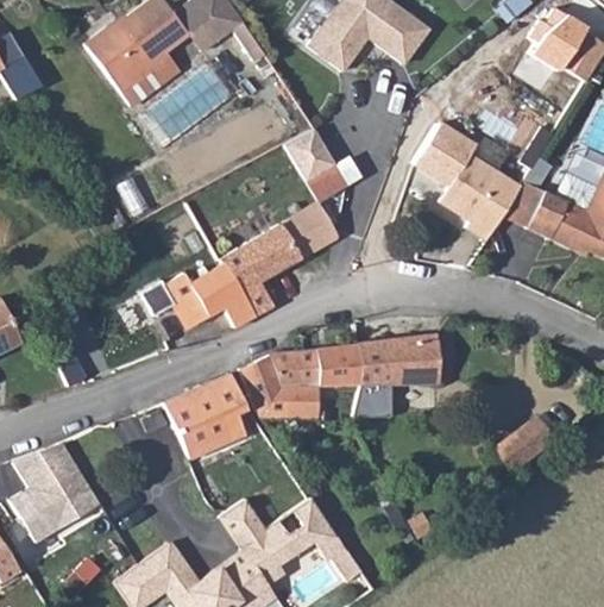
[(168,0),(145,0),(130,12),(161,60),(169,52),(165,48),(189,29),(168,0)]
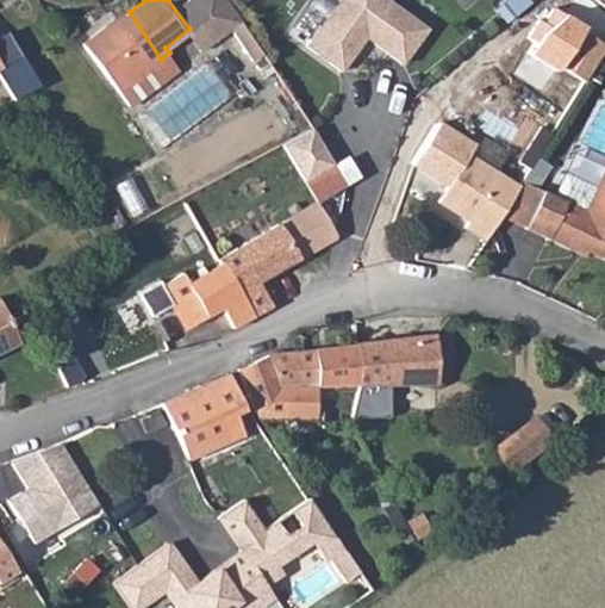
[(267,49),(231,0),(198,0),(222,32),(232,25),(256,57),(267,49)]
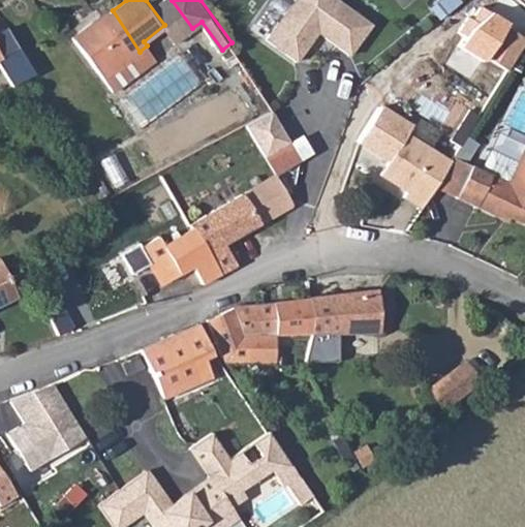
[(376,23),(343,0),(297,0),(271,37),(301,60),(322,30),(354,53),(376,23)]
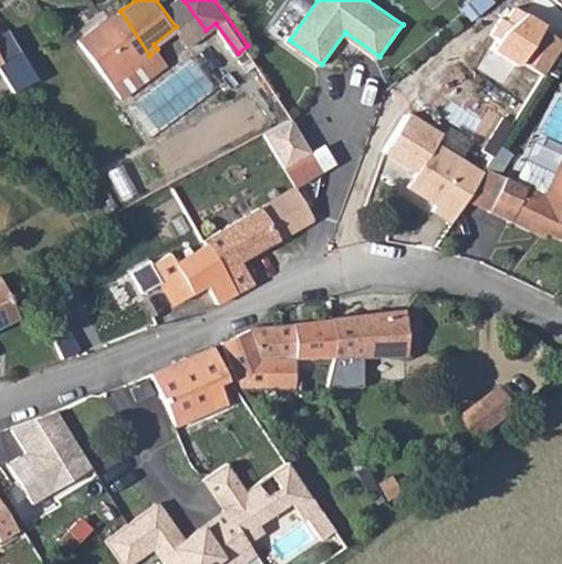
[(149,55),(121,11),(104,23),(101,21),(79,39),(108,77),(139,54),(144,60),(149,55)]
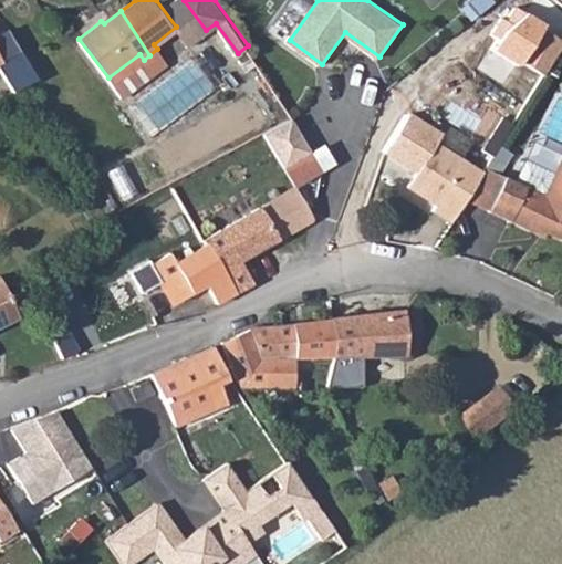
[(509,31),(497,50),(542,80),(561,51),(561,42),(545,32),(545,22),(532,14),(509,31)]
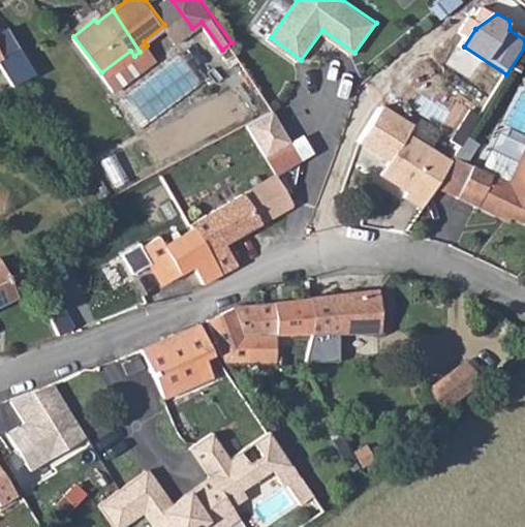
[(130,51),(101,72),(114,89),(156,57),(147,45),(140,52),(134,56),(130,51)]
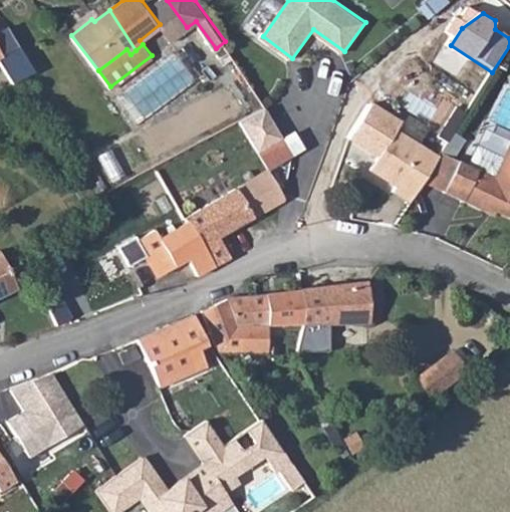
[(266,104),(242,117),(260,150),(284,137),(266,104)]
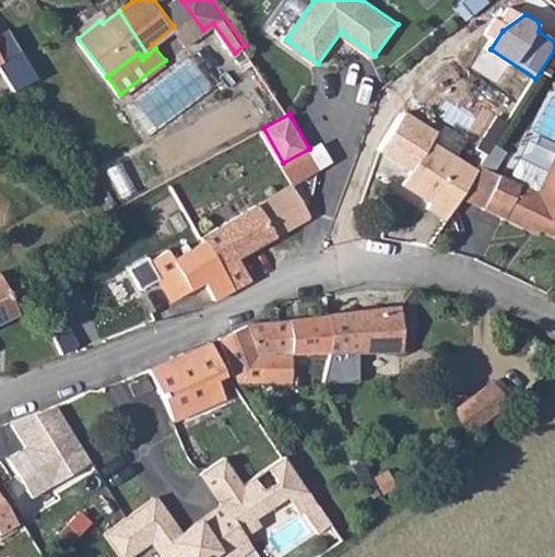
[(482,170),(480,175),(434,146),(439,137),(408,116),(382,156),(415,176),(405,190),(433,206),(429,212),(449,223),(462,202),(487,213),(502,178),(482,170)]
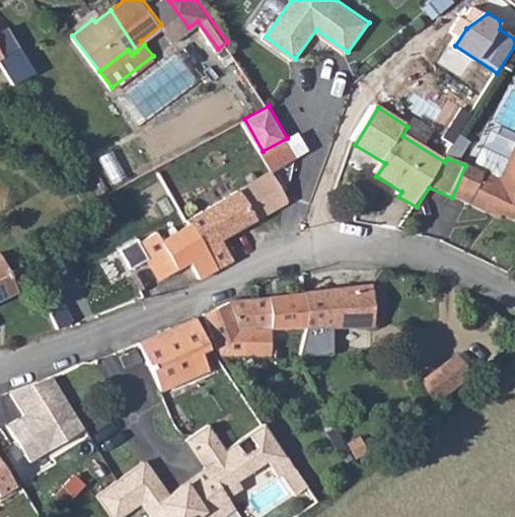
[(498,134),(494,148),(512,153),(514,146),(514,139),(498,134)]
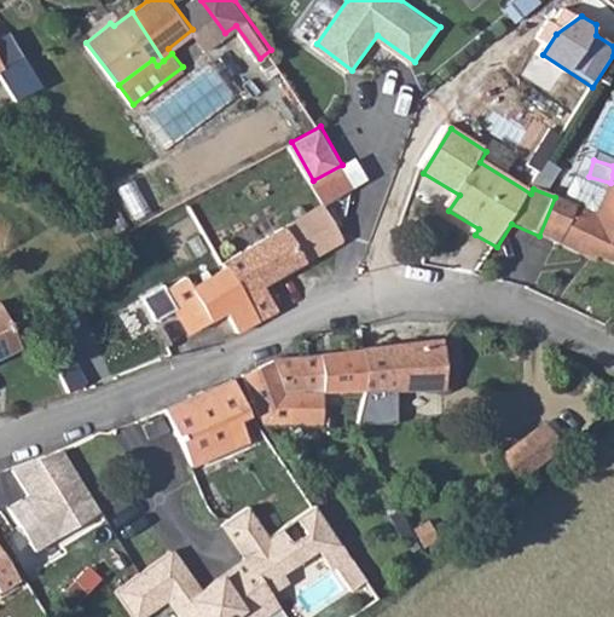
[(342,165),(313,180),(323,199),(352,183),(342,165)]
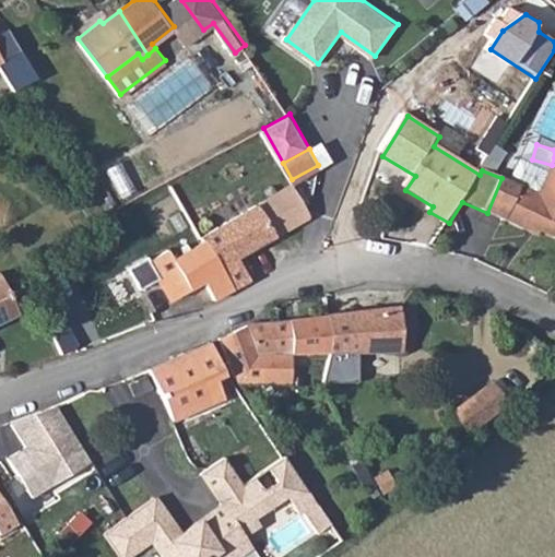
[(502,178),(487,213),(532,232),(534,227),(554,235),(554,160),(548,173),(520,162),(511,182),(502,178)]
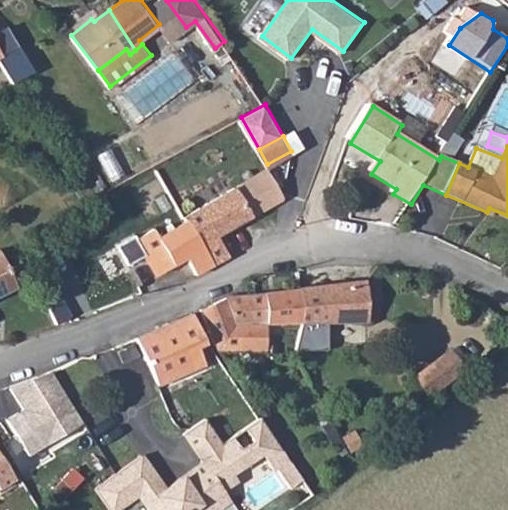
[(254,215),(285,196),(268,166),(236,185),(254,215)]
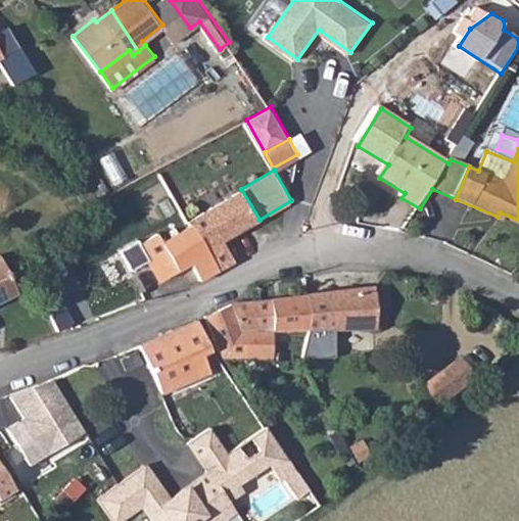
[(220,270),(237,259),(226,240),(260,220),(241,189),(190,220),(193,225),(220,270)]
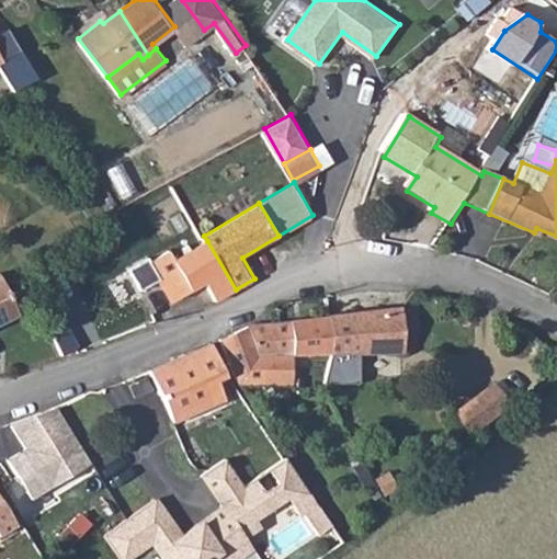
[(218,299),(236,289),(207,241),(178,259),(171,249),(150,260),(173,297),(205,278),(218,299)]
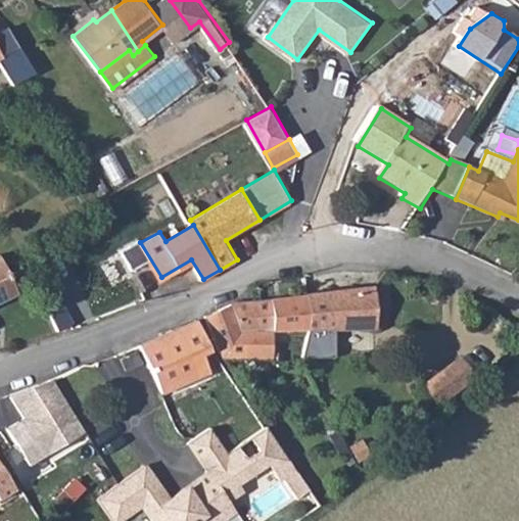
[(0,293),(18,286),(1,248),(0,248),(0,293)]
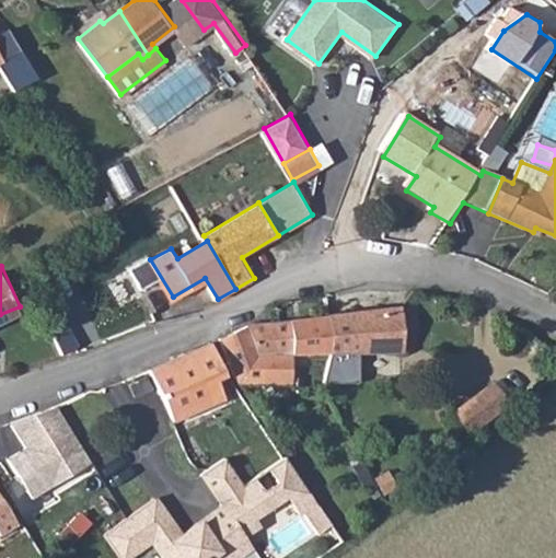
[(404,307),(331,314),(334,349),(343,349),(343,357),(349,357),(350,368),(370,368),(369,349),(407,348),(404,307)]
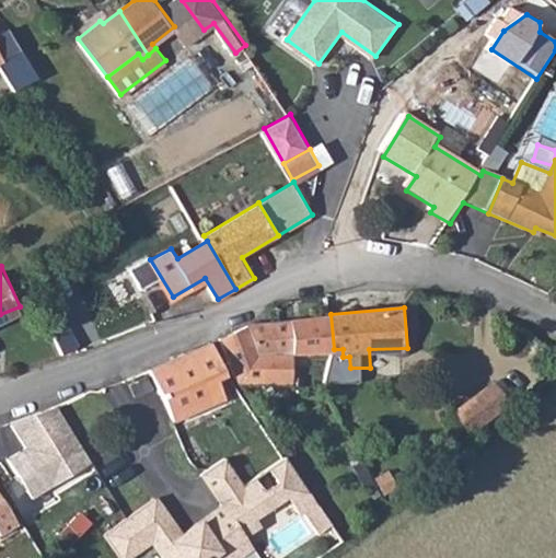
[(49,326),(61,351),(77,343),(62,314),(56,316),(58,322),(49,326)]
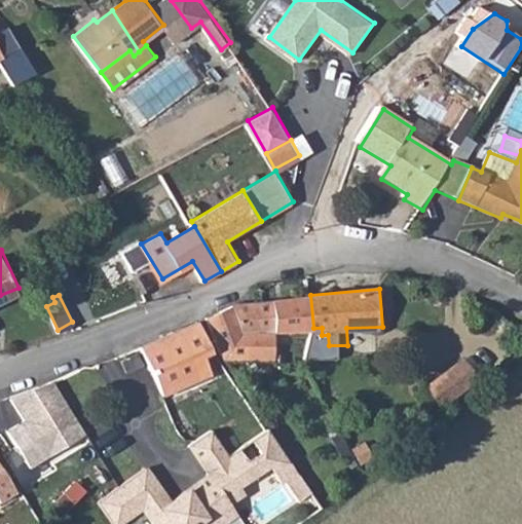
[(310,295),(274,299),(277,328),(286,328),(313,328),(310,295)]
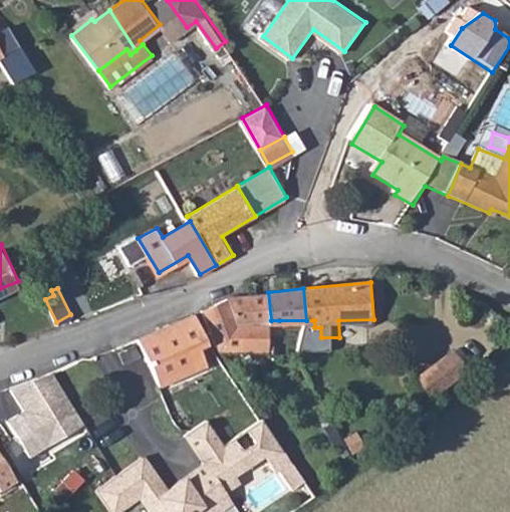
[(230,295),(203,311),(224,343),(274,338),(271,320),(268,292),(258,292),(230,295)]
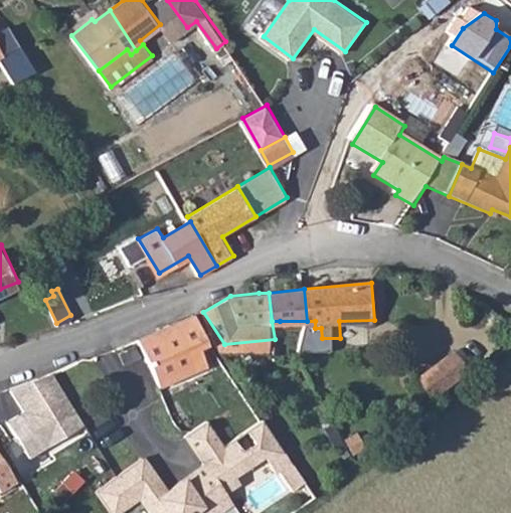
[(196,316),(133,342),(151,368),(169,360),(177,378),(206,366),(199,348),(208,343),(196,316)]
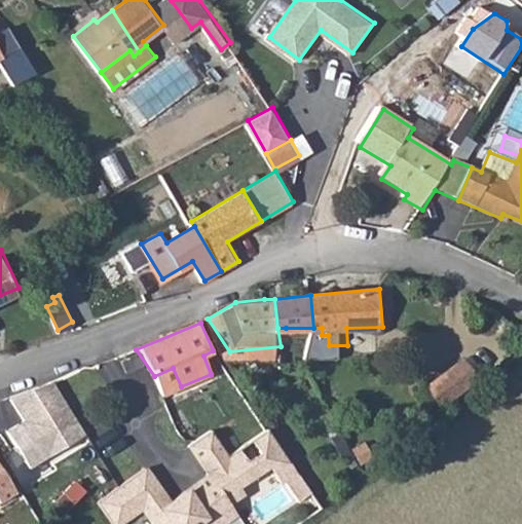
[(444,414),(481,385),(464,364),(426,394),(444,414)]
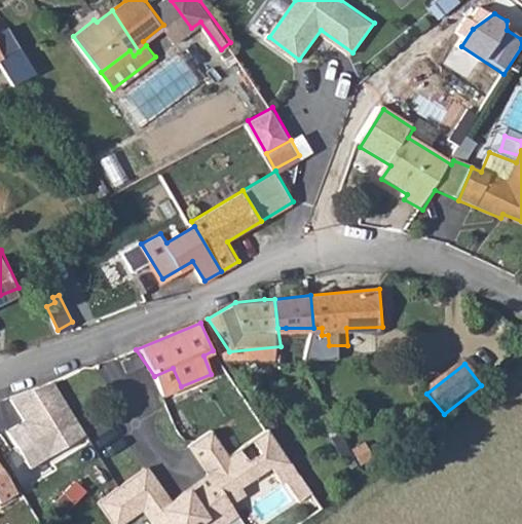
[(163,395),(181,386),(173,368),(154,376),(163,395)]
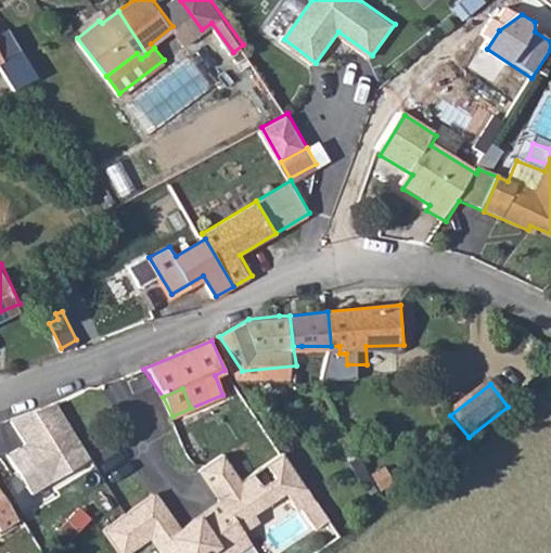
[(62,403),(15,420),(30,446),(15,455),(36,491),(93,463),(62,403)]
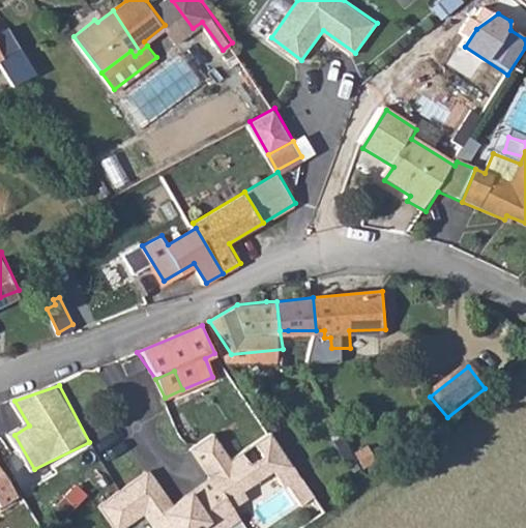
[(285,492),(301,480),(271,438),(232,466),(215,441),(195,456),(212,482),(234,511),(249,502),(240,491),(270,470),(285,492)]
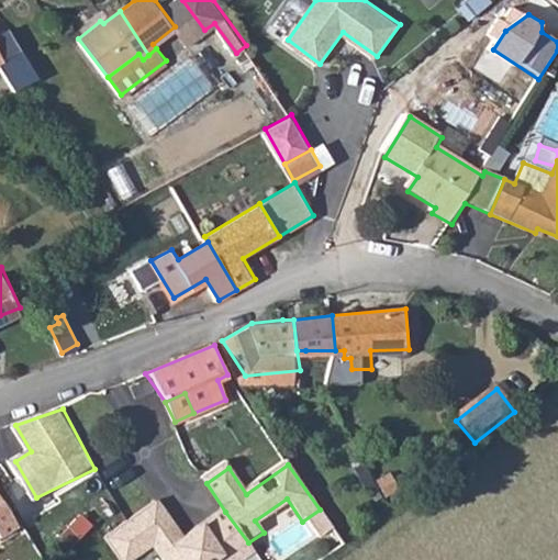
[(4,536),(21,524),(0,489),(0,530),(4,536)]
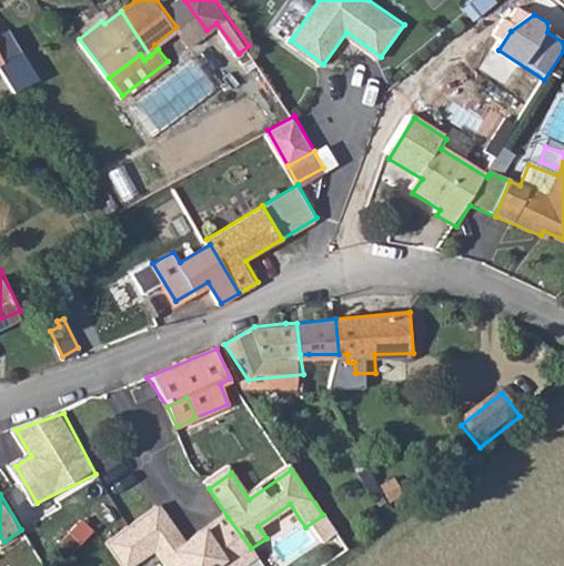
[(228,517),(184,547),(160,512),(109,547),(121,565),(137,565),(155,553),(164,565),(189,565),(204,556),(211,565),(220,565),(222,564),(223,565),(240,565),(233,556),(237,554),(245,565),(251,565),(257,561),(258,561),(250,549),(251,548),(228,517)]
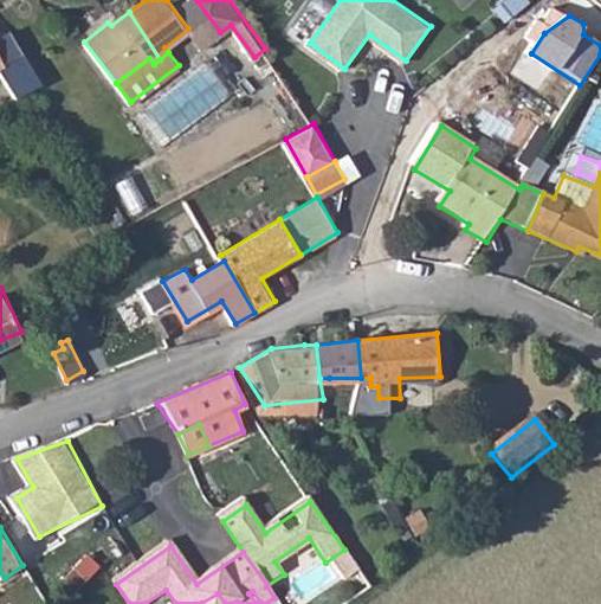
[(84,563),(97,574),(102,569),(90,557),(84,563)]
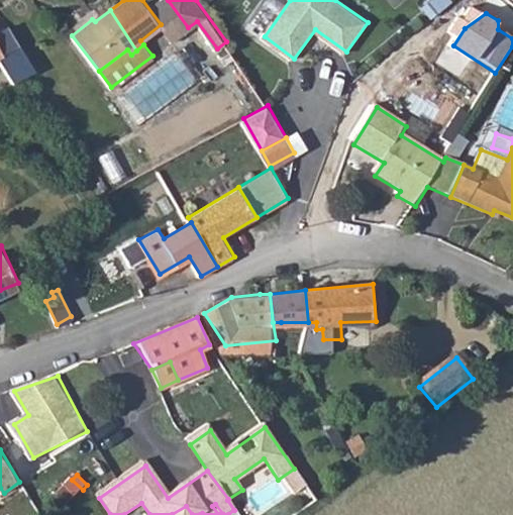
[(75,498),(83,490),(72,480),(64,488),(75,498)]
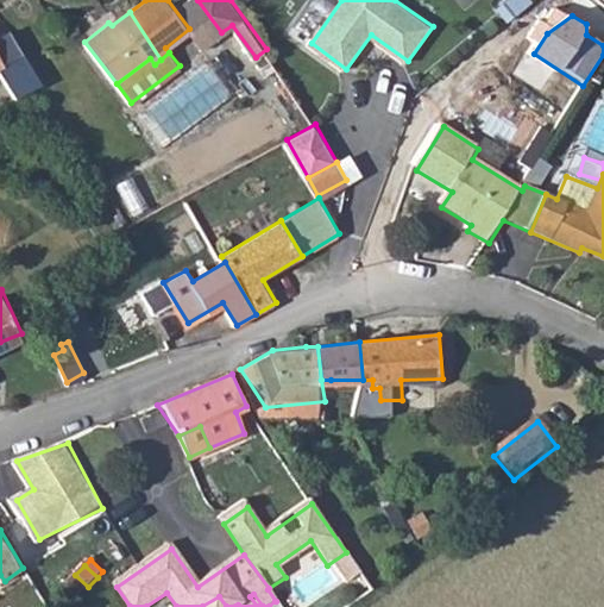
[(80,595),(88,587),(75,575),(67,583),(80,595)]
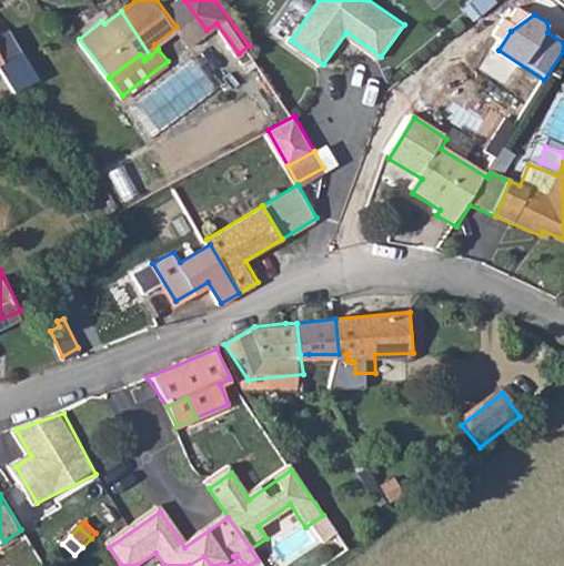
[(233,556),(240,565),(245,565),(237,554),(233,556)]
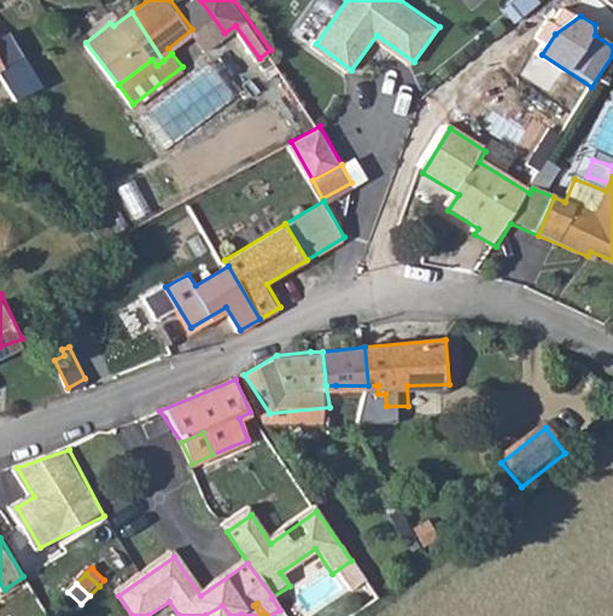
[(229,615),(222,605),(205,615),(229,615)]
